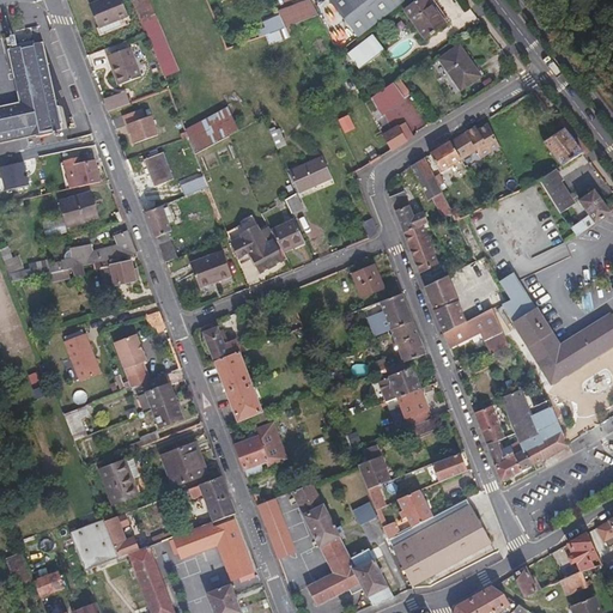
[(126,14),(120,0),(93,0),(87,2),(96,25),(113,19),(126,14)]
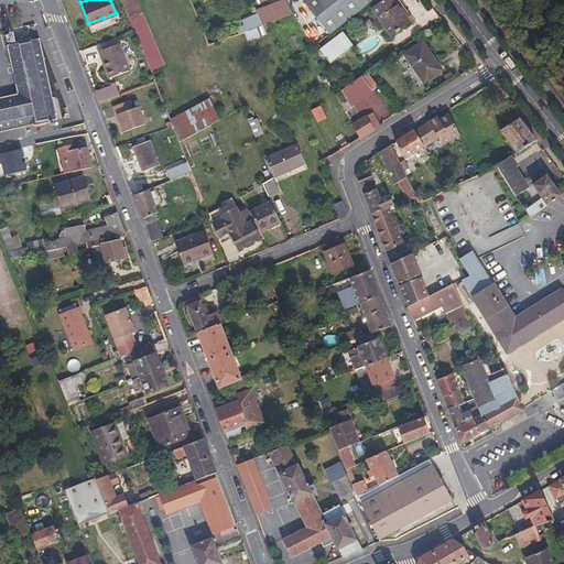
[(123,0),(149,71),(163,65),(139,0),(123,0)]
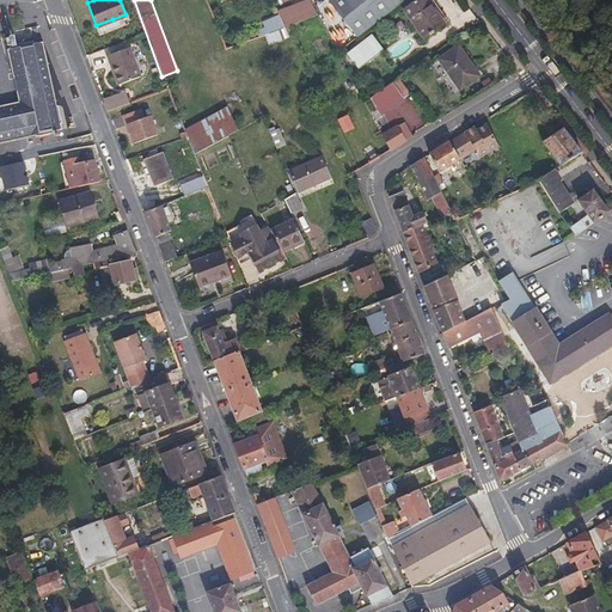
[(316,12),(308,0),(298,0),(276,10),(276,12),(282,24),(316,12)]
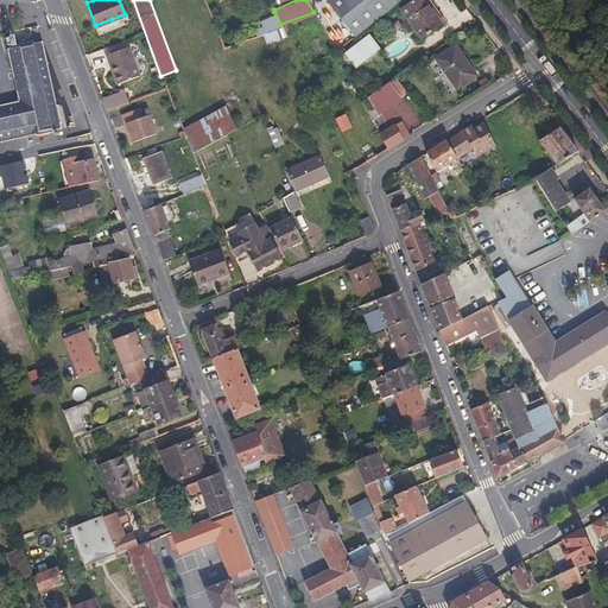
[(397,0),(327,0),(353,35),(397,0)]
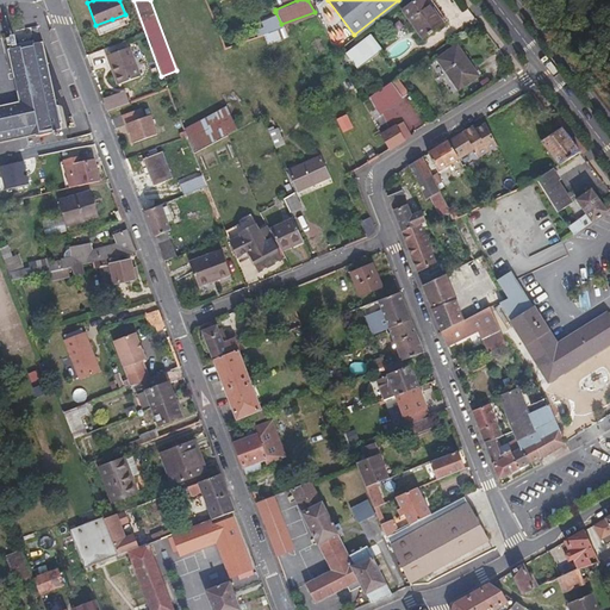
[(410,0),(400,7),(419,36),(444,19),(430,0),(410,0)]
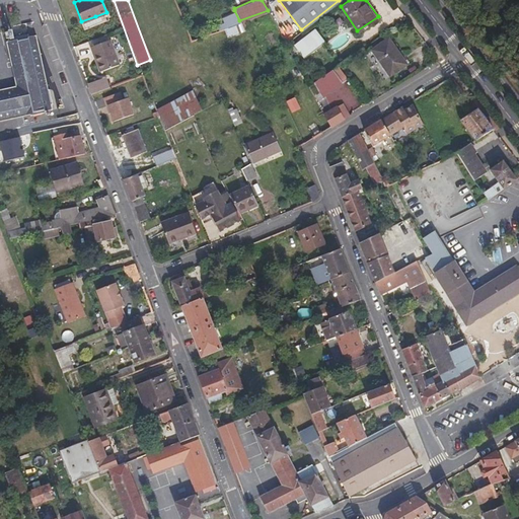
[(239,20),(234,10),(223,15),(227,25),(239,20)]
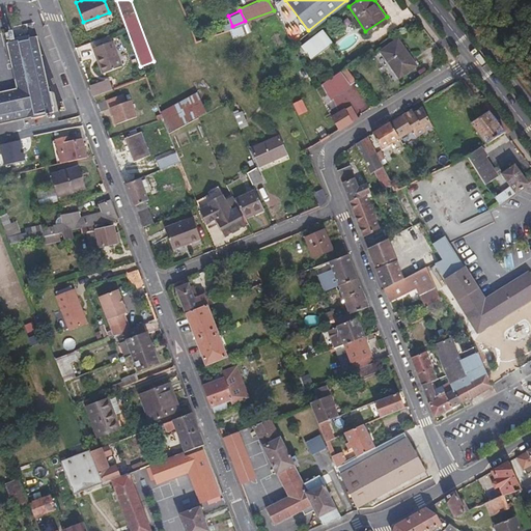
[(85,27),(100,22),(98,17),(83,22),(85,27)]
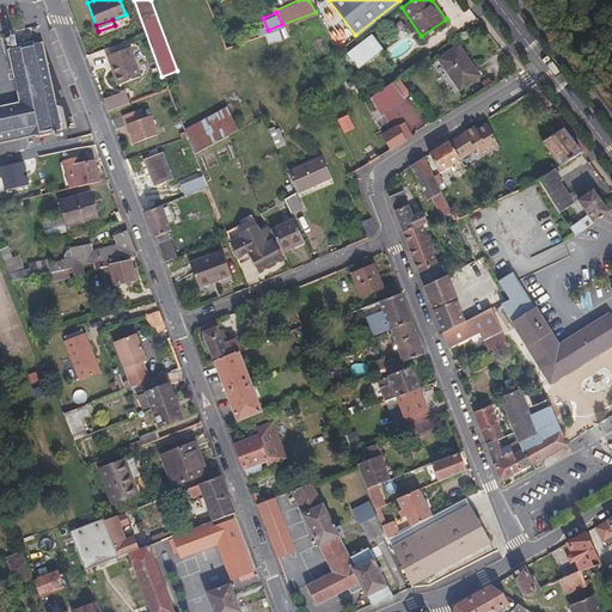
[(381,48),(369,32),(366,36),(377,51),(381,48)]
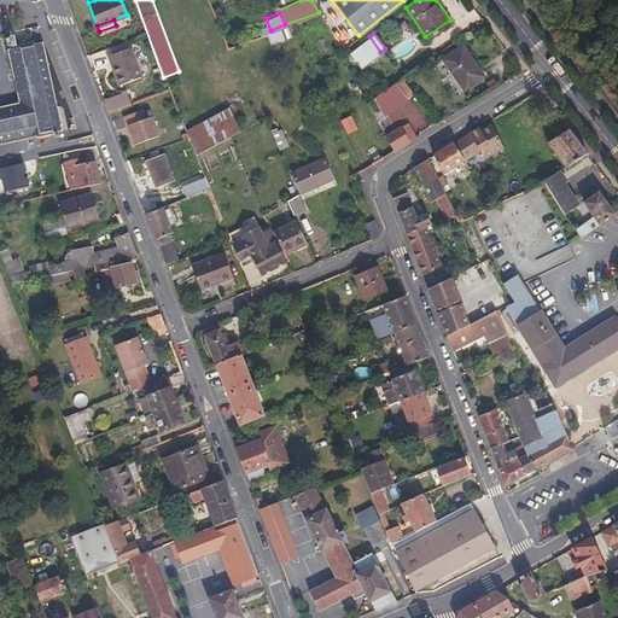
[(359,69),(380,52),(369,36),(348,52),(359,69)]
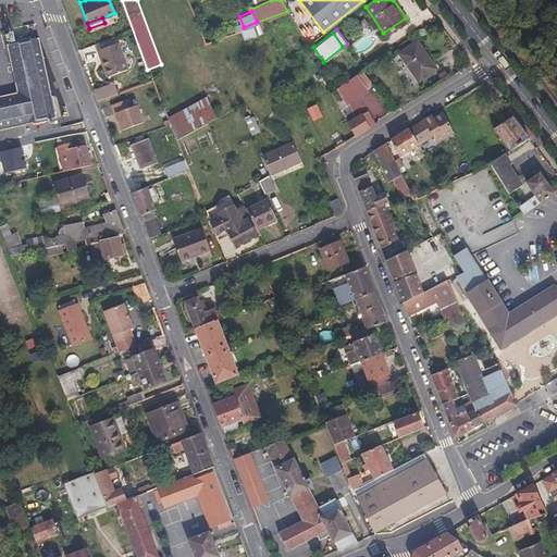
[(56,114),(38,34),(29,36),(14,39),(9,40),(8,41),(17,88),(0,91),(0,137),(26,133),(24,122),(56,114)]
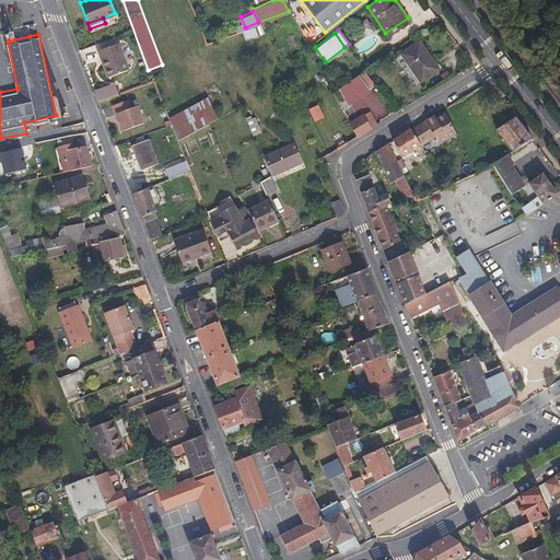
[(417,39),(398,51),(418,80),(436,67),(417,39)]
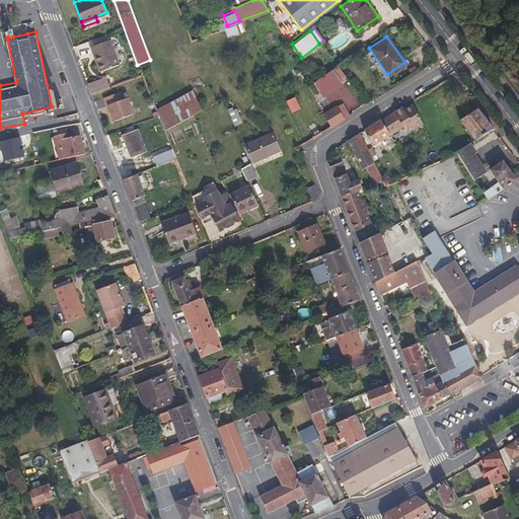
[(107,38),(89,45),(98,70),(117,63),(107,38)]
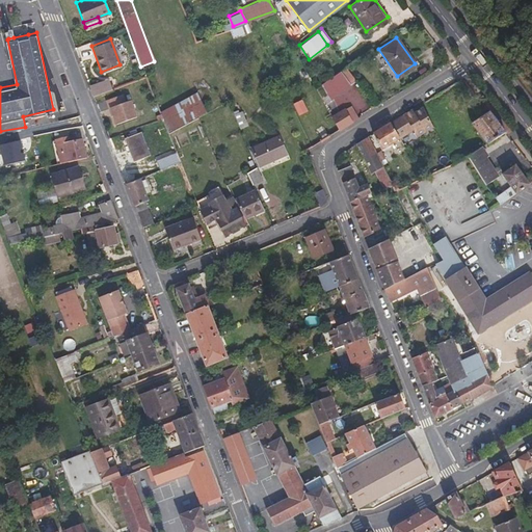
[(339,69),(319,82),(328,97),(348,83),(339,69)]
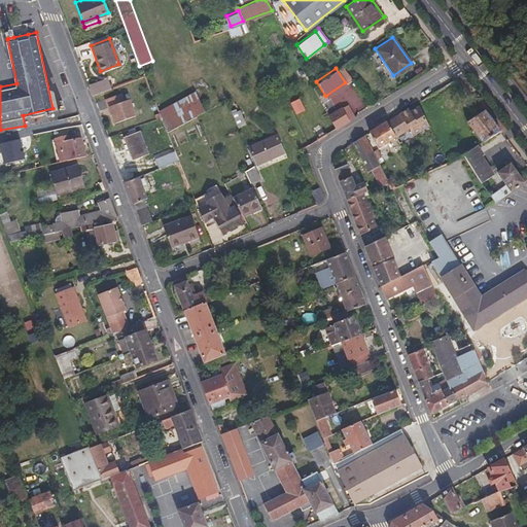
[(109,86),(105,77),(88,83),(92,93),(109,86)]
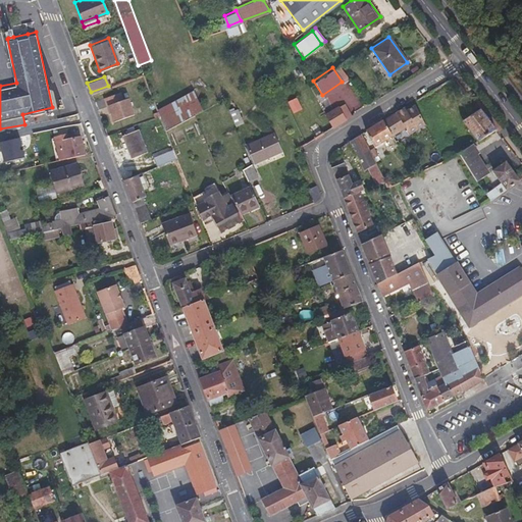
[(102,96),(105,104),(106,104),(112,119),(134,112),(127,95),(121,97),(119,90),(102,96)]
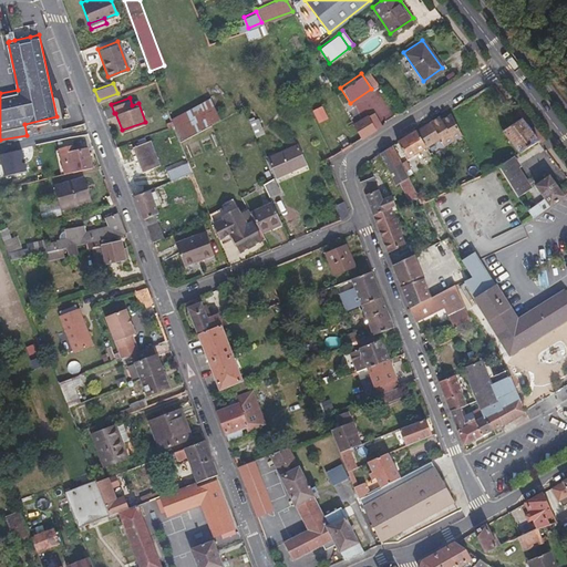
[(168,120),(178,142),(222,122),(212,100),(168,120)]
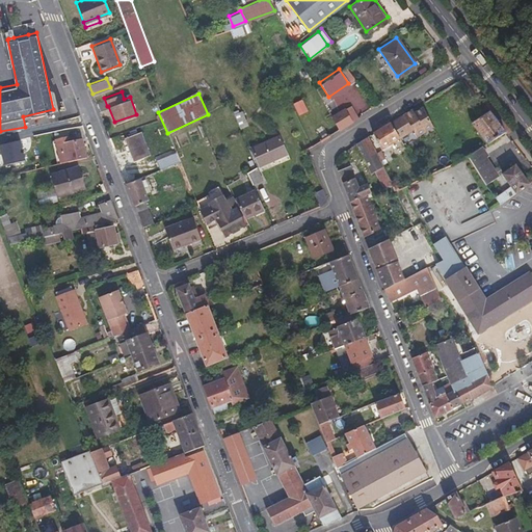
[(302,100),(293,104),(299,115),(308,111),(302,100)]
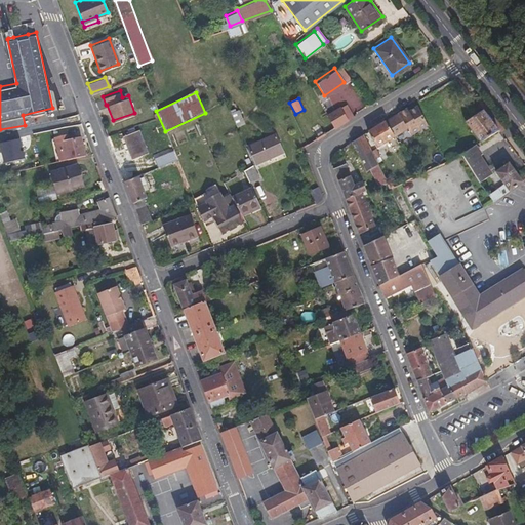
[(496,129),(476,102),(467,109),(472,116),(465,121),(479,140),(496,129)]
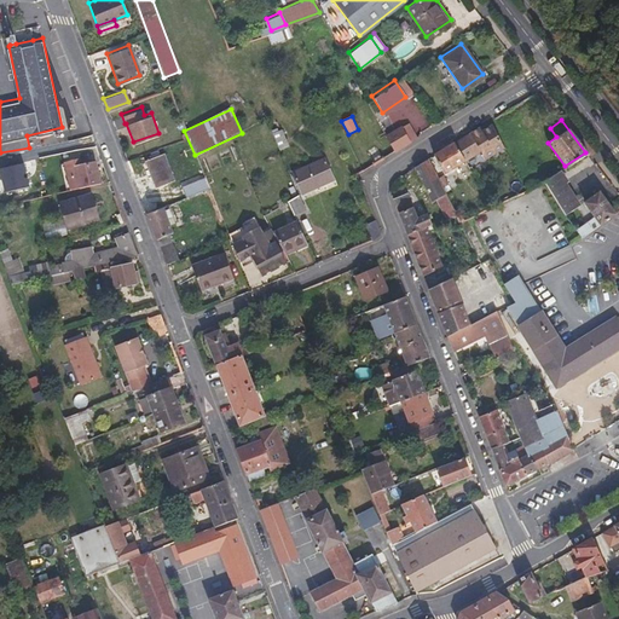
[(392,150),(414,137),(405,122),(383,134),(392,150)]
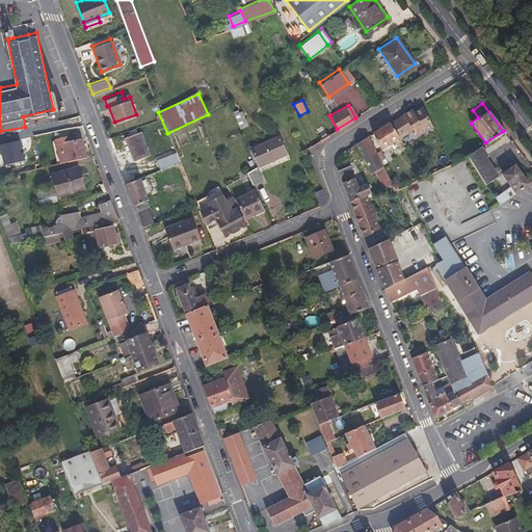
[(431,126),(422,106),(414,111),(413,108),(390,123),(398,137),(402,143),(431,126)]
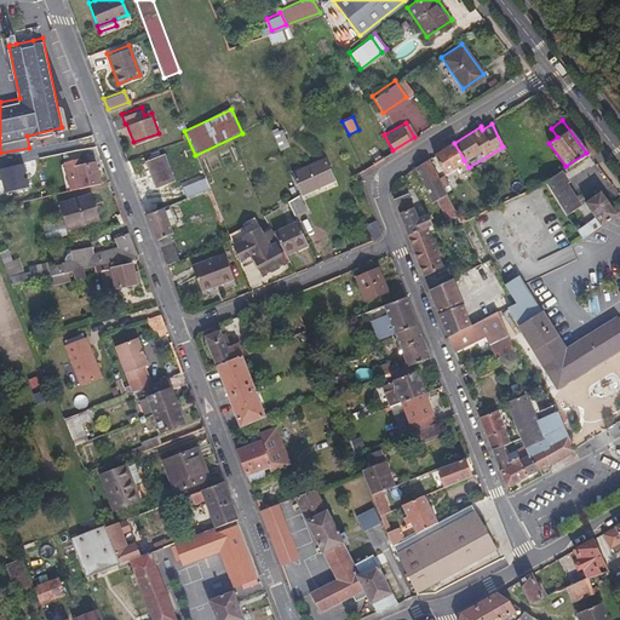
[(286,147),(279,130),(271,133),(279,150),(286,147)]
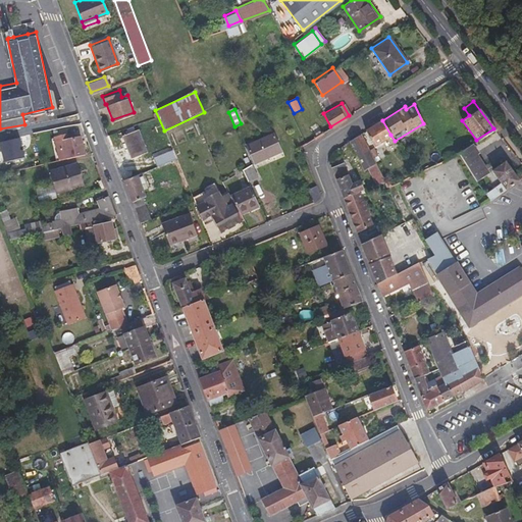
[(390,135),(382,120),(364,132),(373,146),(390,135)]
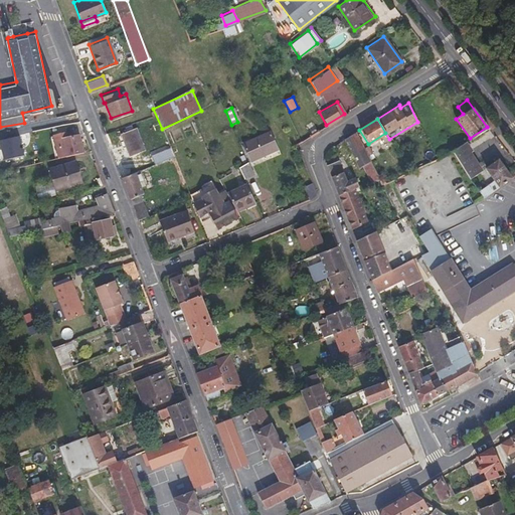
[(137,128),(123,134),(130,153),(144,148),(137,128)]
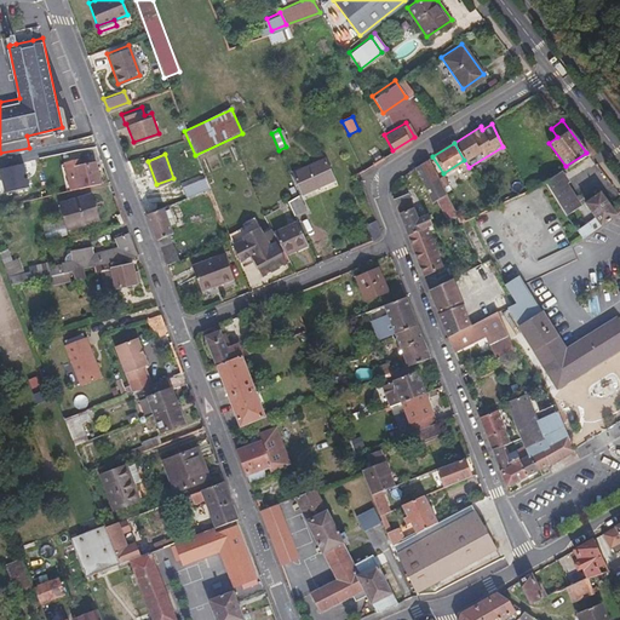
[(333,177),(323,156),(308,164),(316,184),(333,177)]
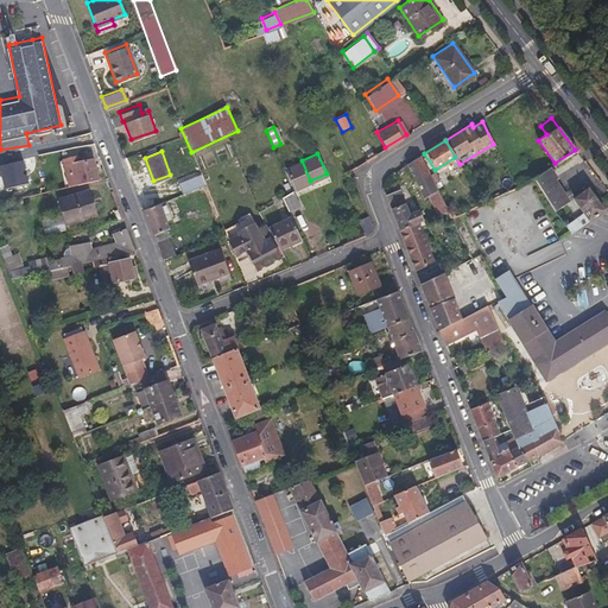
[(71,160),(70,154),(63,156),(69,184),(76,182),(71,160)]
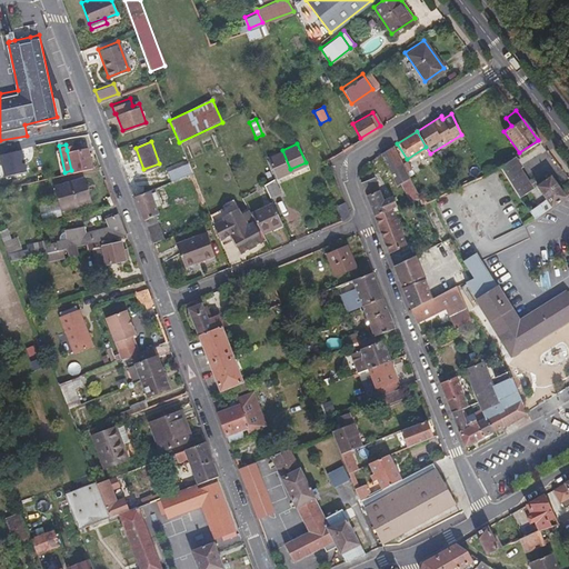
[(419,198),(392,146),(379,153),(395,182),(399,181),(408,199),(411,197),(413,200),(419,198)]
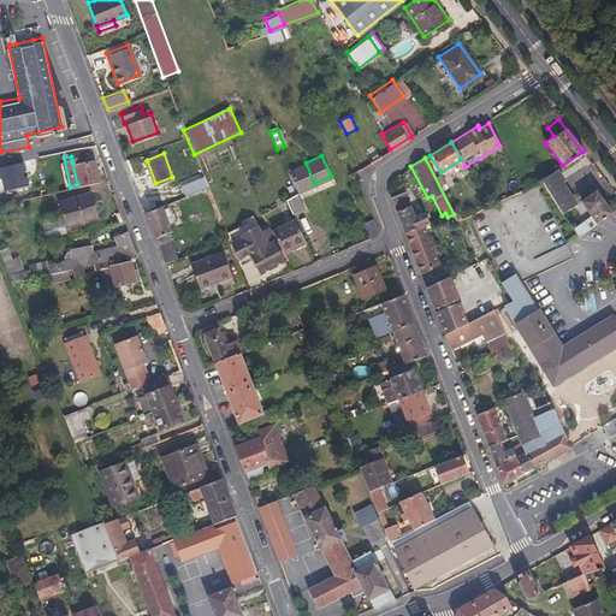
[(495,158),(481,164),(489,177),(502,170),(495,158)]
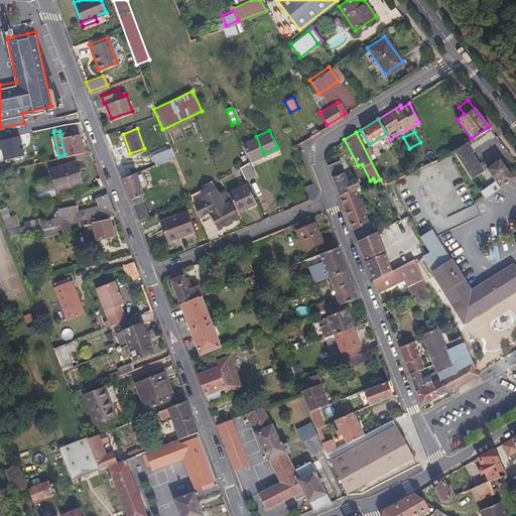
[(83,150),(78,133),(65,135),(60,136),(65,154),(83,150)]
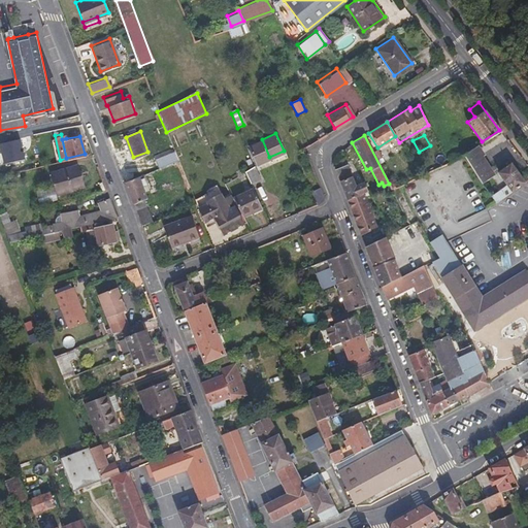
[(269,157),(262,139),(246,145),(254,163),(269,157)]
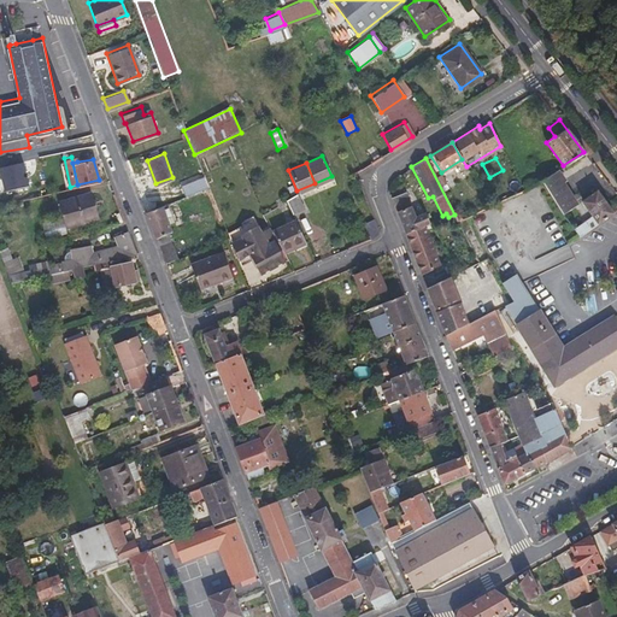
[(576,201),(563,183),(565,181),(557,170),(547,176),(541,180),(540,181),(562,212),(576,201)]
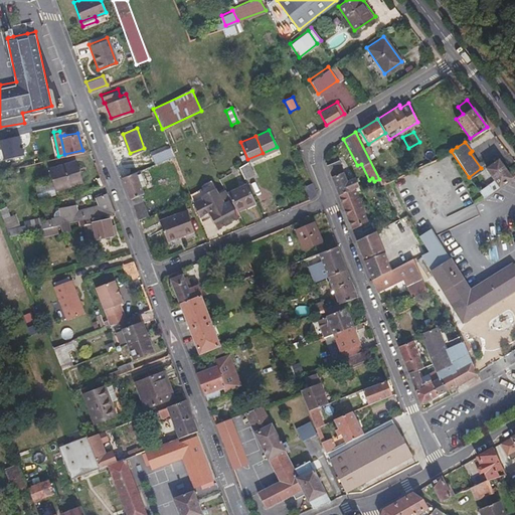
[(173,155),(169,146),(150,154),(153,163),(173,155)]
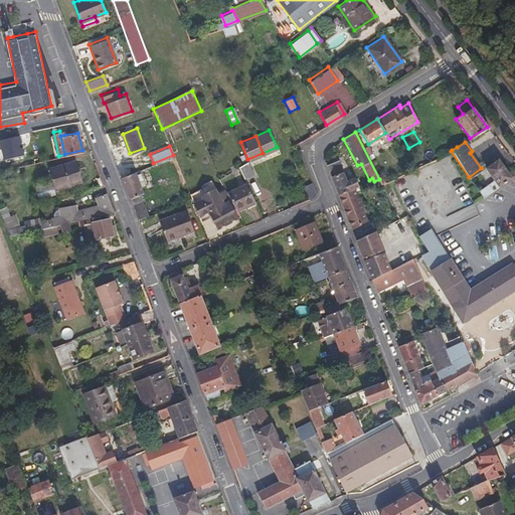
[(510,176),(497,159),(485,168),(492,179),(478,190),(482,196),(510,176)]
